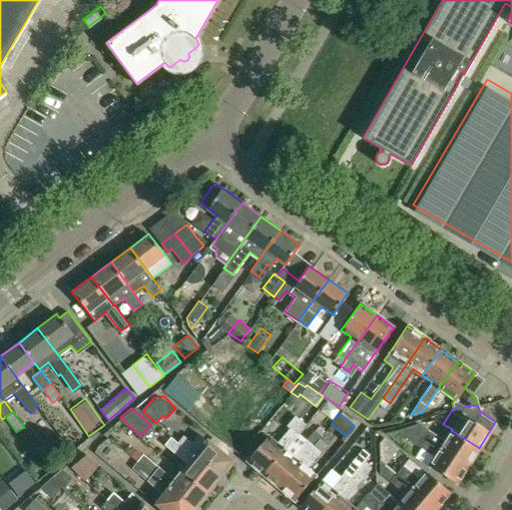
[(247,460),(264,473),(284,448),(305,423),(294,414),(286,424),(290,427),(277,443),(268,435),(247,460)]
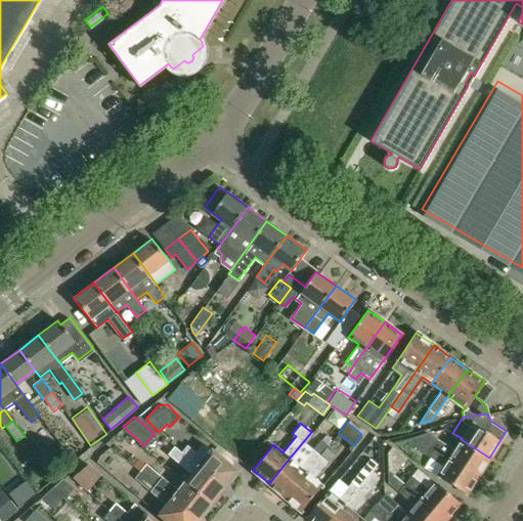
[(489,458),(461,439),(454,450),(427,432),(417,435),(432,444),(478,475),(489,458)]
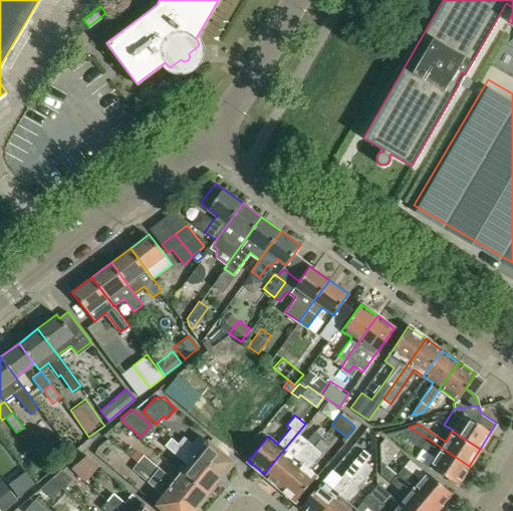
[(469,466),(424,436),(409,427),(397,430),(436,457),(430,466),(457,484),(469,466)]
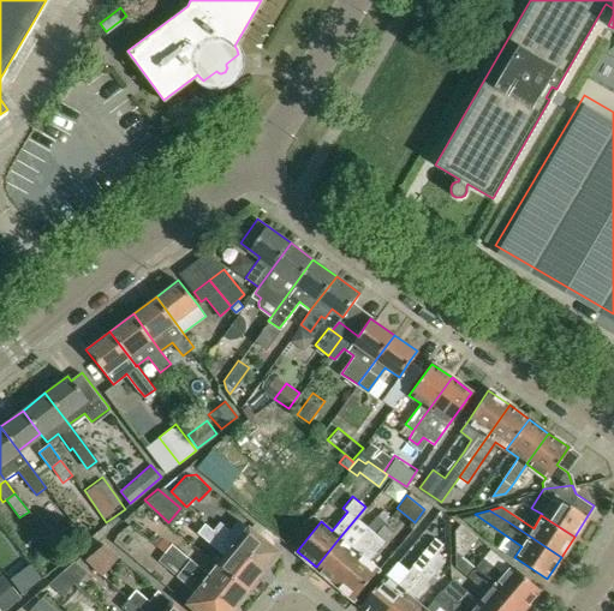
[(334,581),(382,523),(387,519),(379,511),(351,545),(340,537),(316,567),(334,581)]
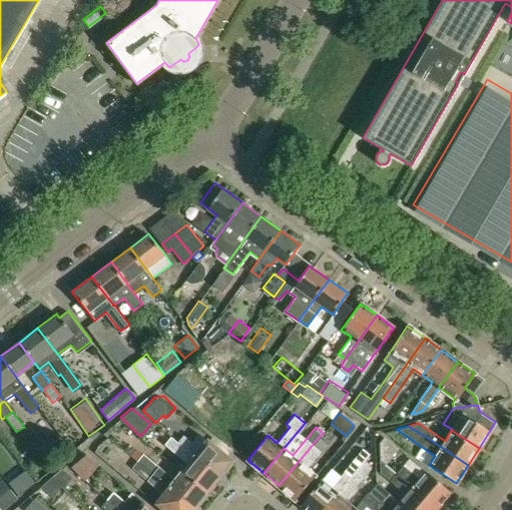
[(184,435),(178,443),(219,477),(224,472),(227,471),(231,466),(231,463),(233,461),(198,432),(190,441),(184,435)]
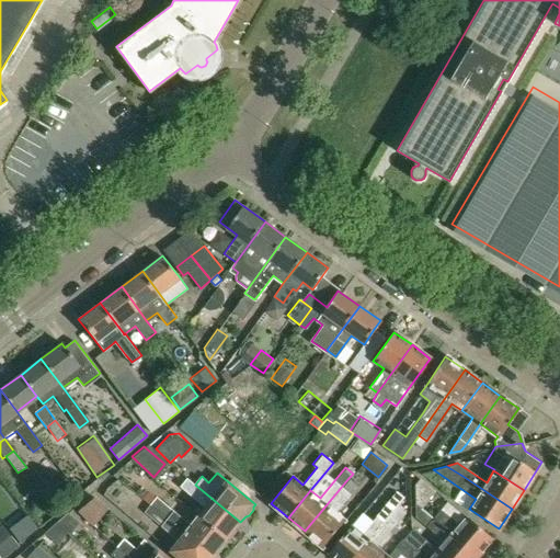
[(240,522),(195,485),(186,477),(181,484),(207,507),(200,515),(227,538),(228,536),(231,536),(237,531),(236,527),(240,522)]
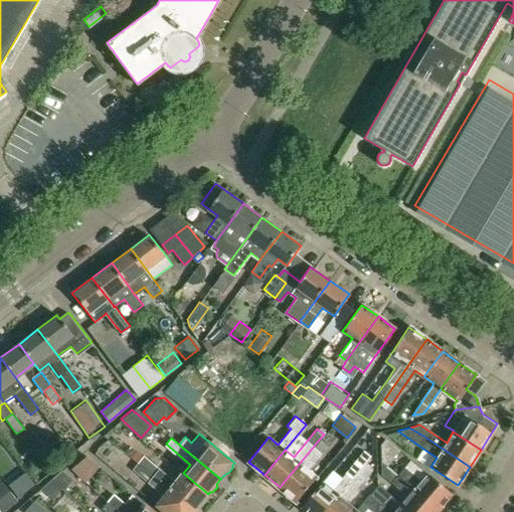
[(380,443),(381,461),(386,465),(399,449),(385,438),(380,443)]
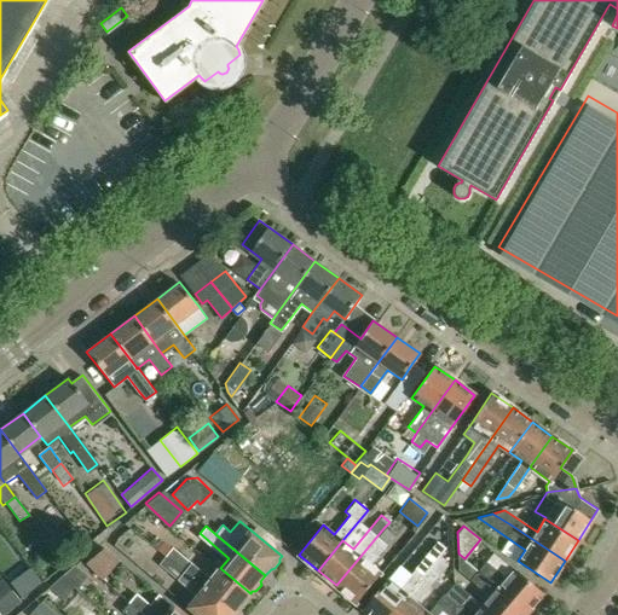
[(385,527),(336,585),(356,602),(380,572),(369,563),(392,535),(391,533),(385,527)]
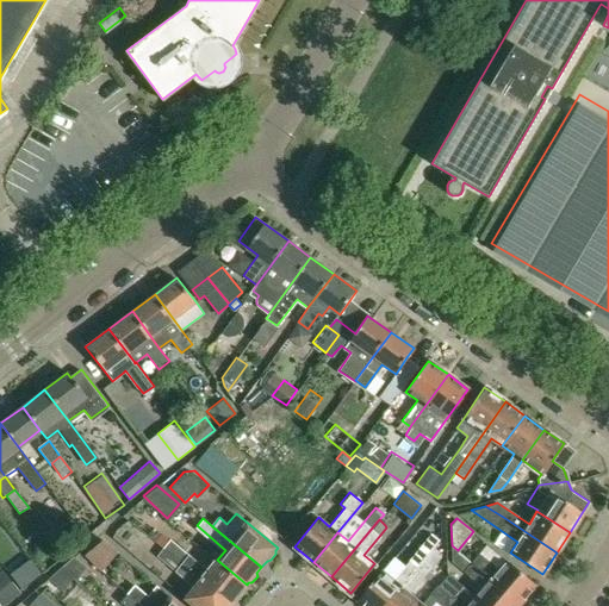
[(97,564),(115,549),(103,538),(84,553),(97,564)]
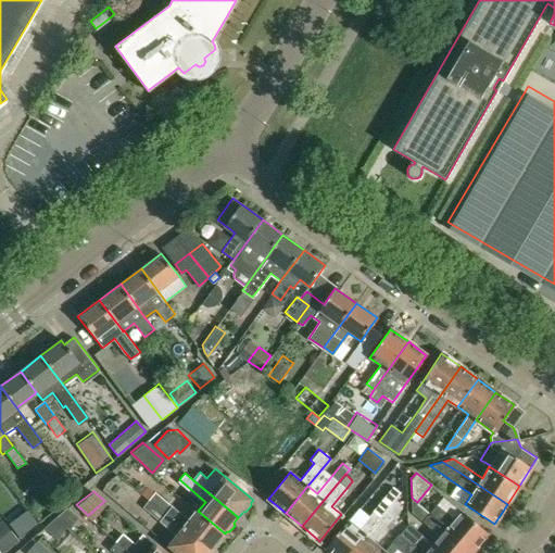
[(155,492),(150,499),(166,512),(211,550),(214,545),(218,545),(223,540),(222,537),(225,533),(198,511),(190,520),(155,492)]
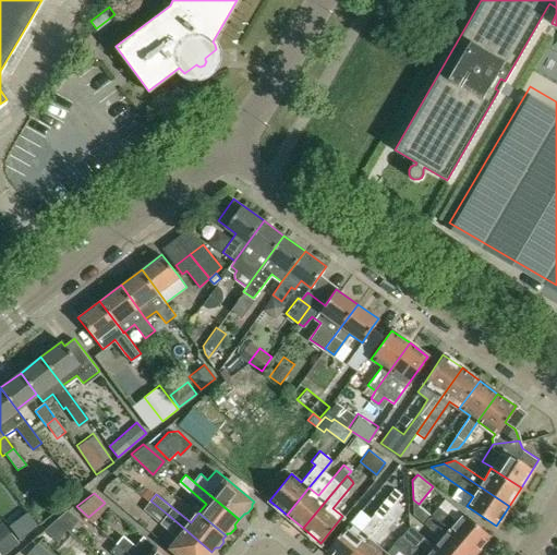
[(327,549),(335,554),(349,554),(392,505),(385,498),(360,530),(350,522),(327,549)]
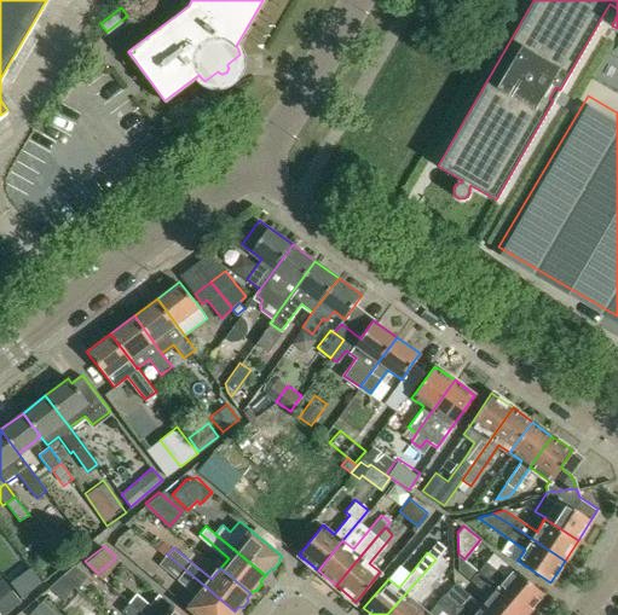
[(387,614),(420,614),(425,610),(415,602),(432,581),(444,567),(448,563),(444,561),(445,558),(440,553),(435,560),(387,614)]
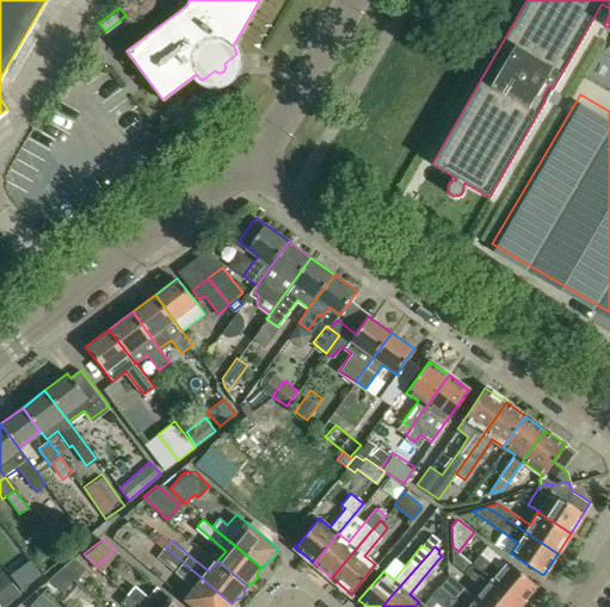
[(472,563),(458,551),(453,546),(453,562),(484,587),(476,595),(488,606),(518,606),(521,605),(472,563)]
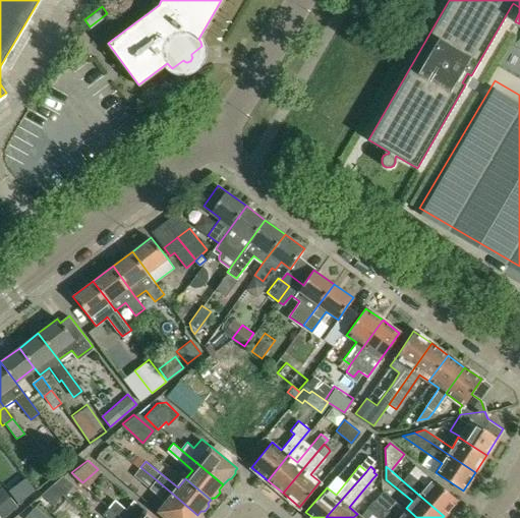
[(194,517),(197,515),(156,479),(140,467),(134,474),(166,501),(158,511),(166,517),(194,517)]
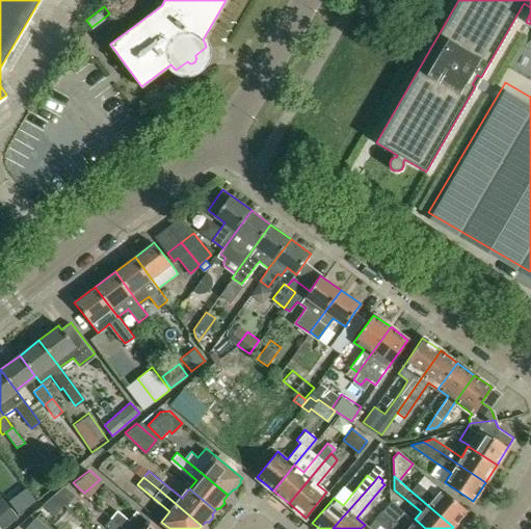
[(453,527),(467,510),(440,488),(433,496),(418,482),(410,491),(453,527)]
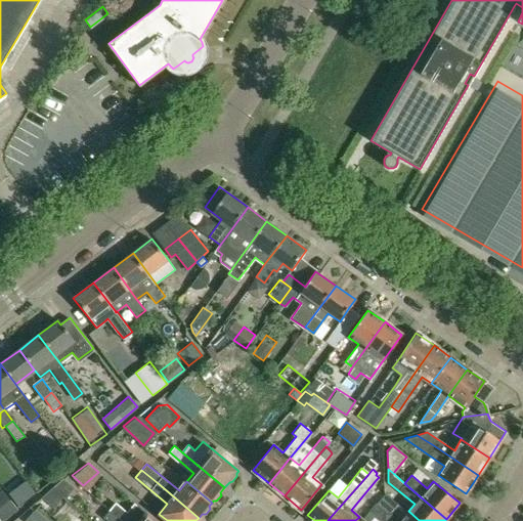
[(53,485),(62,495),(64,497),(74,486),(62,477),(53,485)]
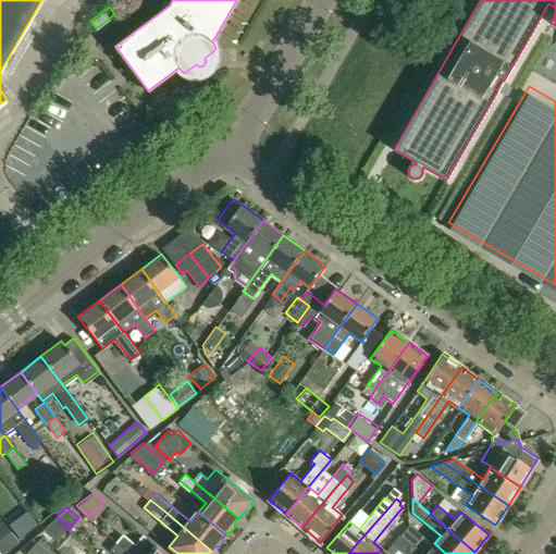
[(57,539),(66,527),(57,516),(44,527),(57,539)]
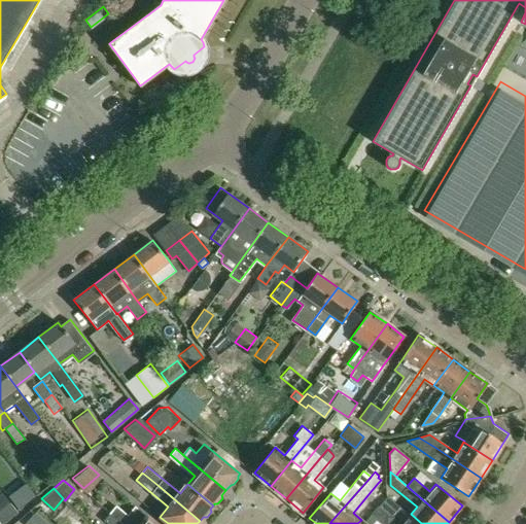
[(387,517),(395,516),(402,509),(387,494),(386,494),(378,504),(387,512),(387,517)]
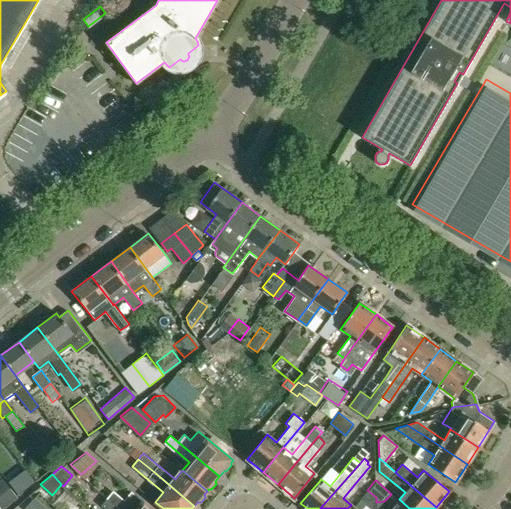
[(9,486),(0,493),(0,506),(2,508),(17,495),(9,486)]
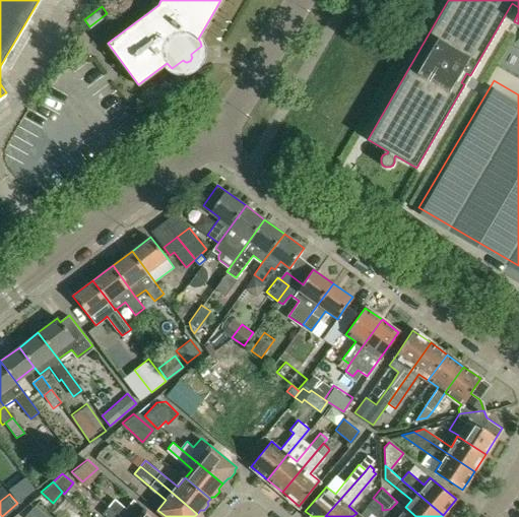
[(108,506),(115,512),(121,516),(154,516),(132,498),(125,507),(115,498),(108,506)]
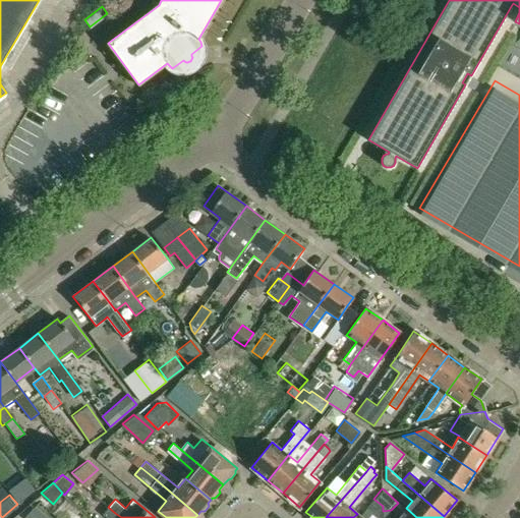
[(357,514),(353,517),(383,517),(383,511),(383,506),(373,499),(359,515),(357,514)]
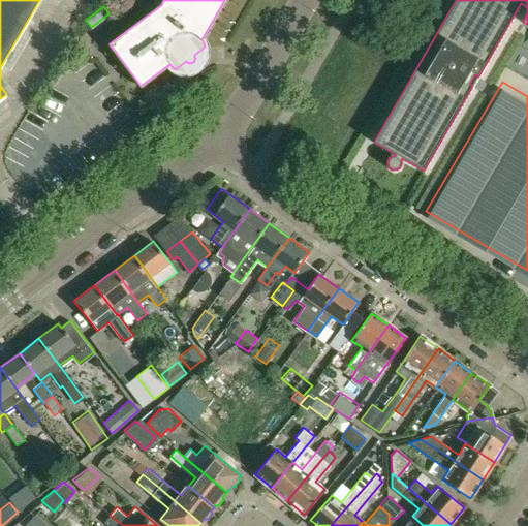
[(24,525),(25,525),(50,525),(34,513),(24,525)]
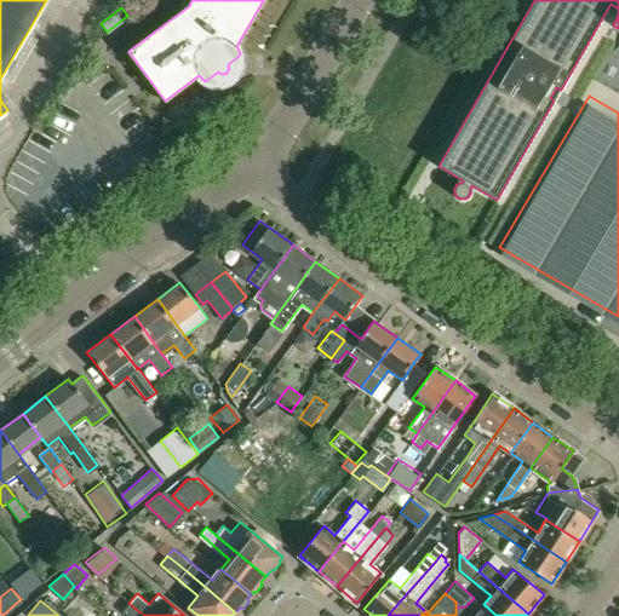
[(144,615),(137,610),(129,603),(121,611),(127,615),(144,615)]
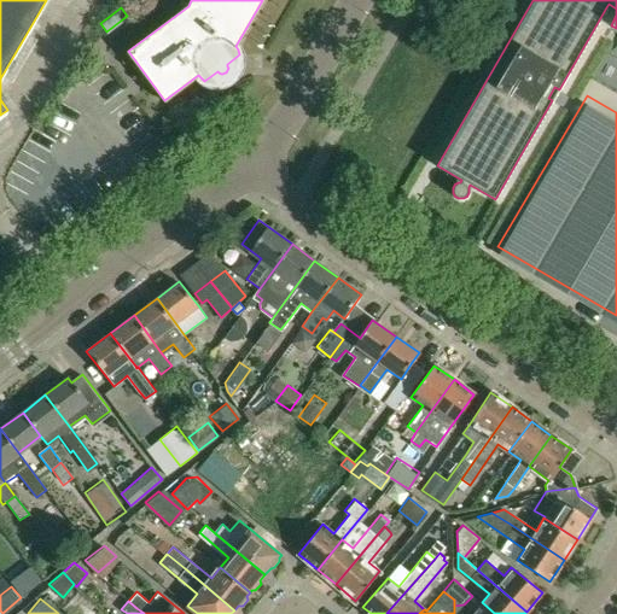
[(494,613),(482,602),(476,609),(472,613),(464,613),(464,604),(454,606),(454,613),(494,613)]
